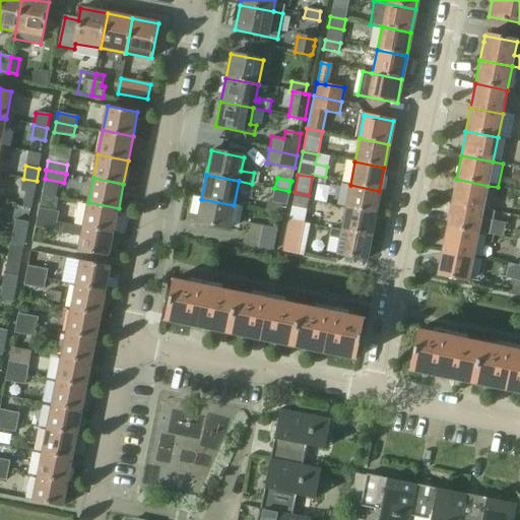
[(34,193),(37,181),(23,179),(20,191),(34,193)]
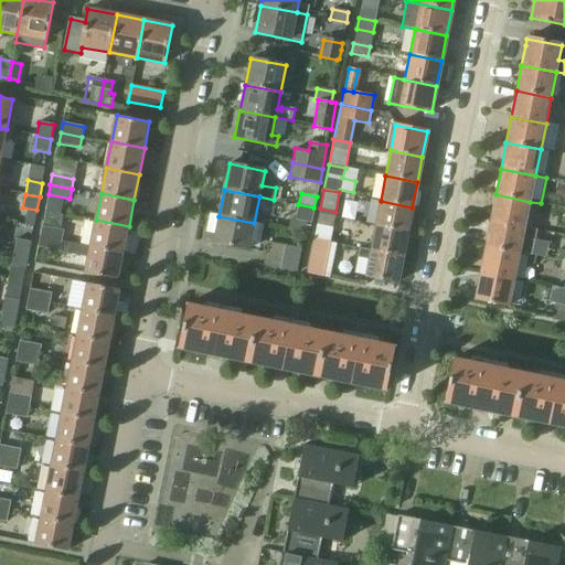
[(530,202),(496,194),(490,221),(525,227),(530,202)]
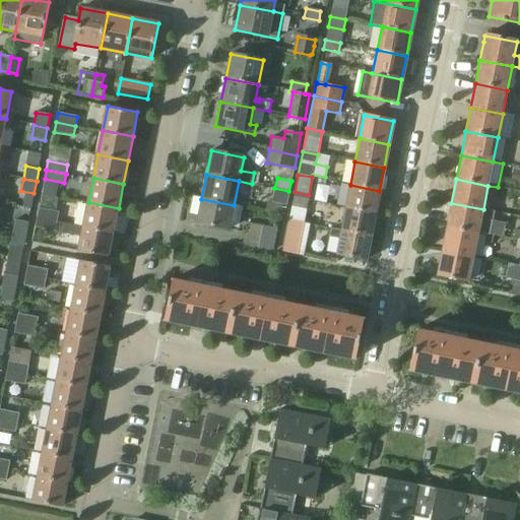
[(326,202),(329,186),(317,184),(314,200),(326,202)]
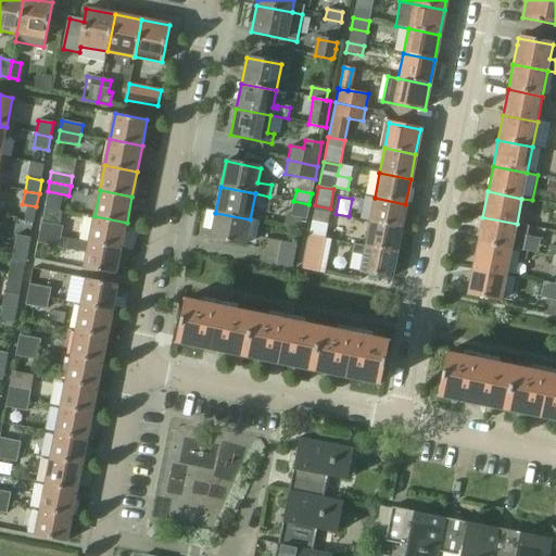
[(405,204),(375,198),(369,223),(401,228),(405,204)]
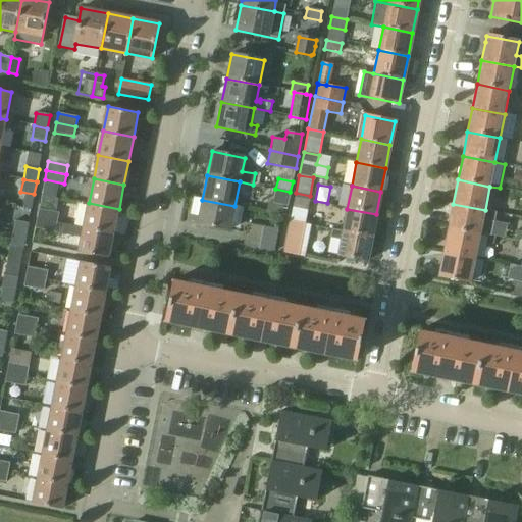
[(295,198),(293,208),(307,211),(309,201),(295,198)]
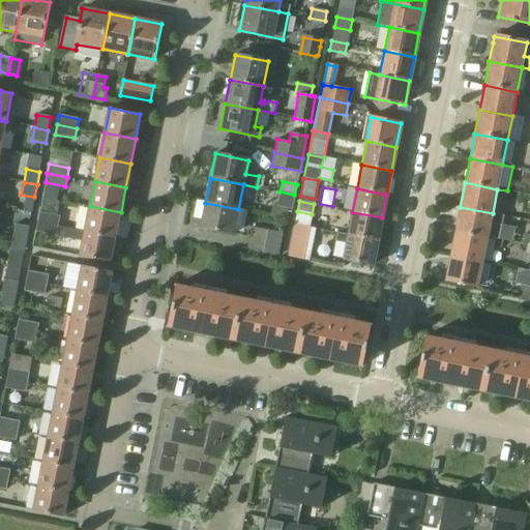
[(238,209),(205,203),(200,227),(234,234),(238,209)]
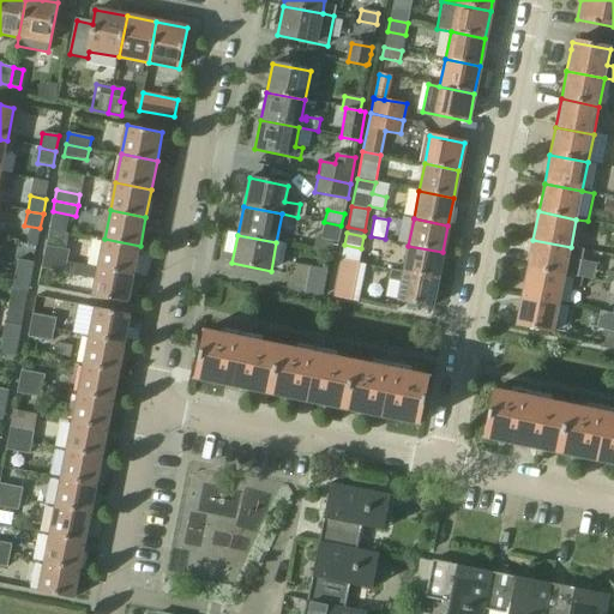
[(98,266),(134,274),(140,246),(104,239),(98,266)]
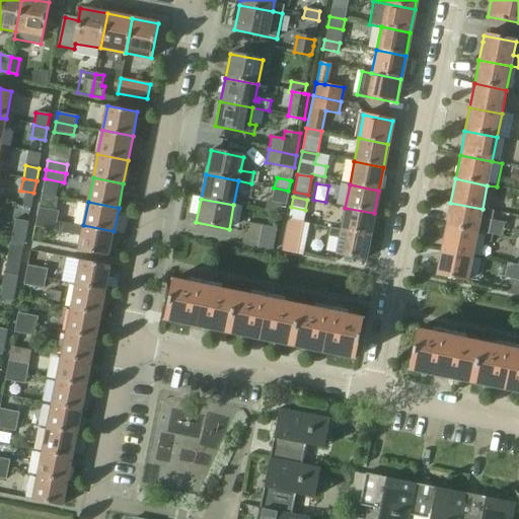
[(282,205),(267,202),(266,211),(280,214),(282,205)]
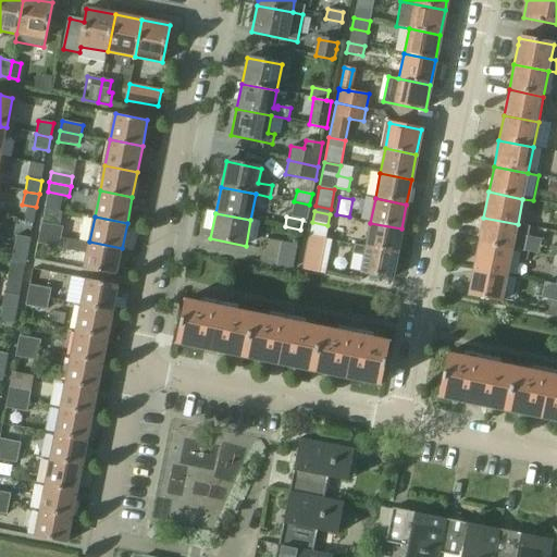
[(478,243),(512,250),(523,252),(527,238),(516,236),(518,224),(483,218),(478,243)]
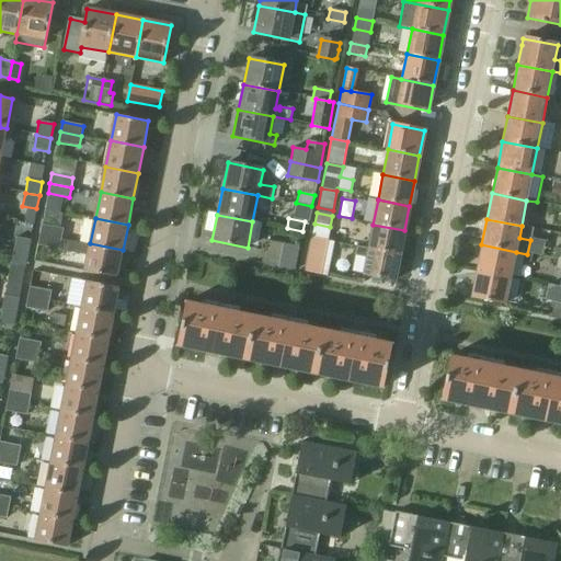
[(404,230),(373,225),(368,249),(399,255),(404,230)]
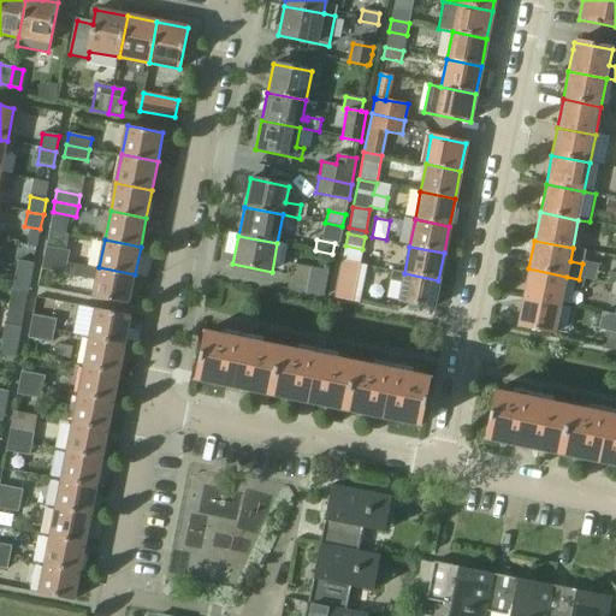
[(43,259),(67,262),(69,252),(46,248),(43,259)]
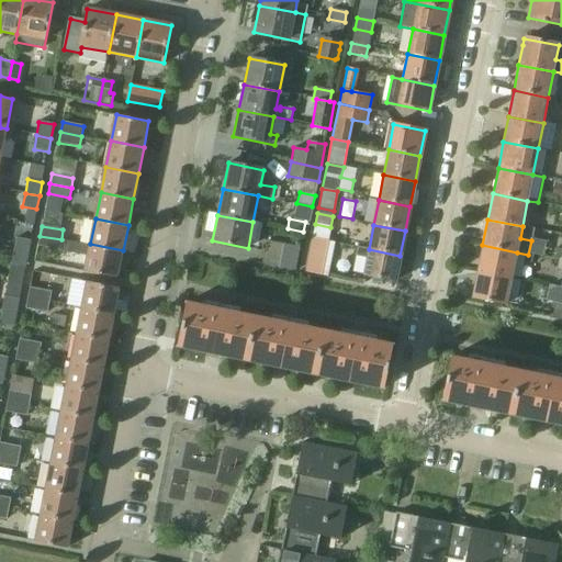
[(59,250),(62,239),(40,236),(37,246),(59,250)]
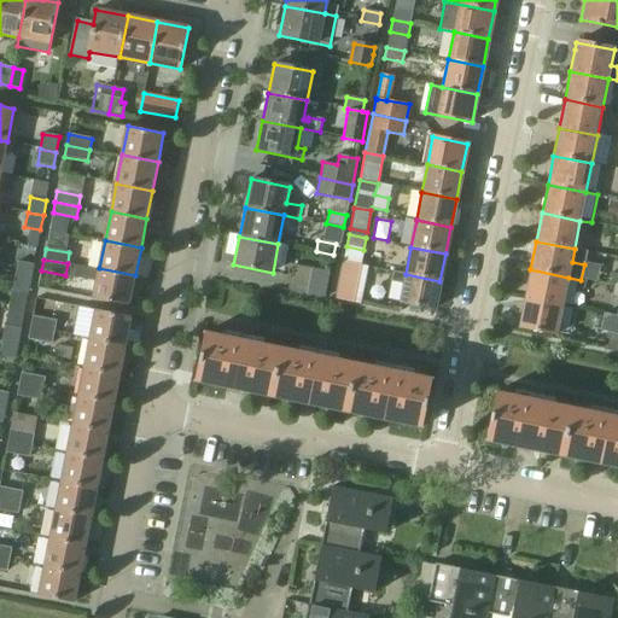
[(15,277),(31,280),(34,264),(17,262),(15,277)]
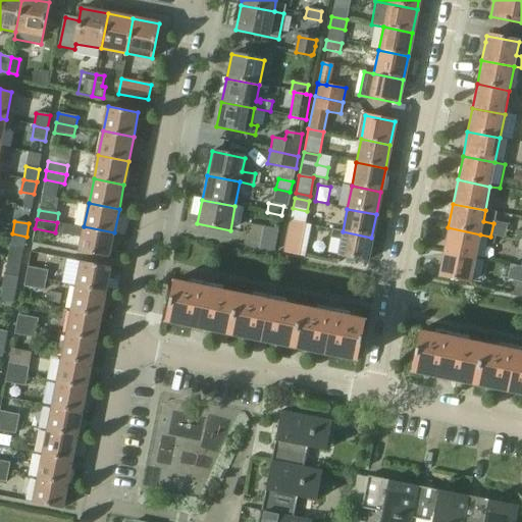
[(306,253),(310,225),(290,222),(285,249),(306,253)]
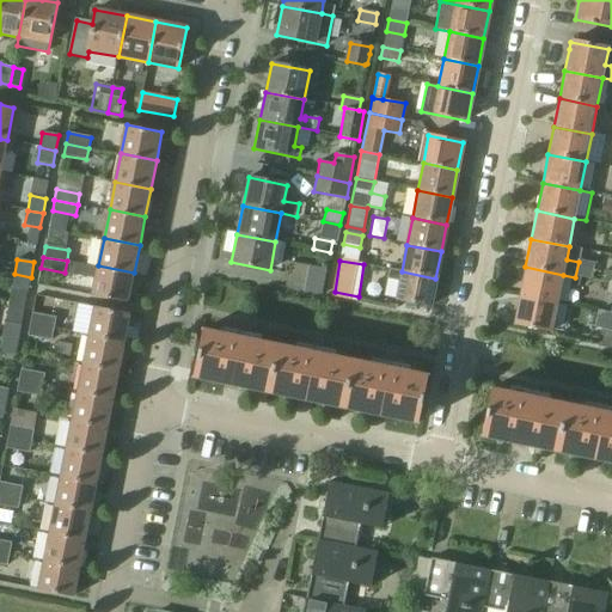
[(128,301),(134,273),(98,265),(92,294),(128,301)]
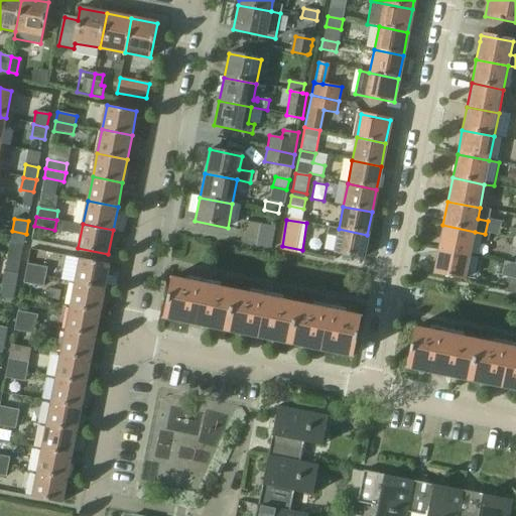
[(256,247),(271,250),(275,227),(260,225),(256,247)]
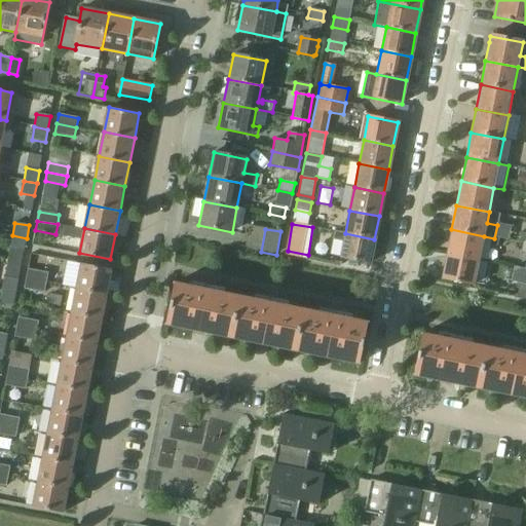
[(484,236),(451,229),(447,254),(479,260),(484,236)]
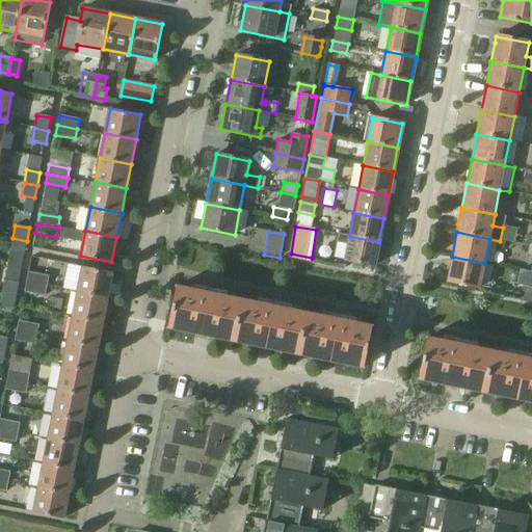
[(378,242),(349,236),(339,234),(338,242),(347,244),(344,261),(374,266),(378,242)]
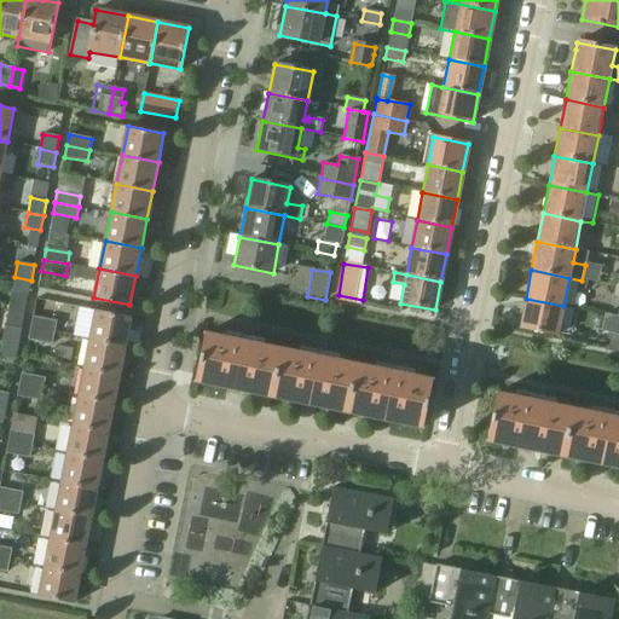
[(28,295),(32,281),(15,277),(12,291),(28,295)]
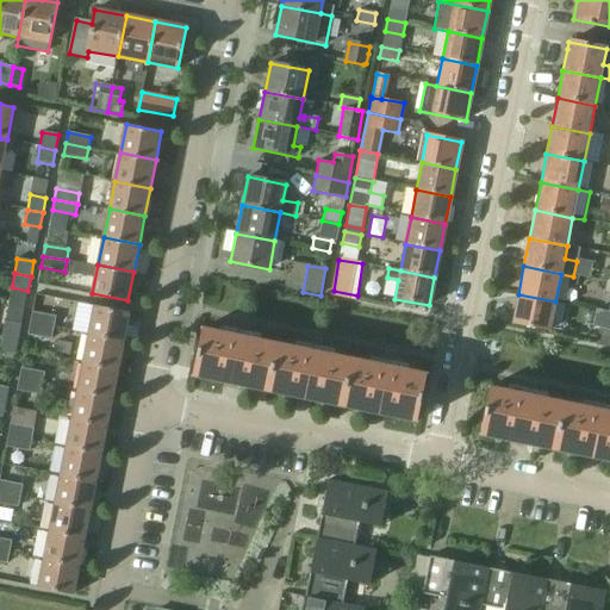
[(551,330),(555,302),(518,294),(512,323),(551,330)]
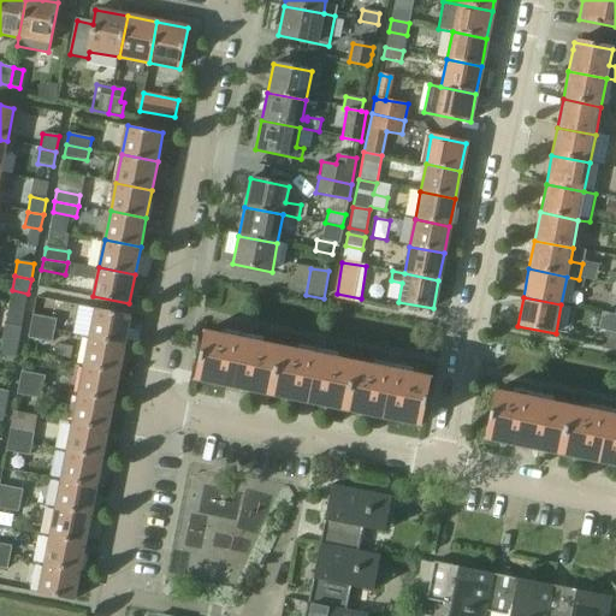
[(89,338),(125,345),(131,317),(95,309),(89,338)]
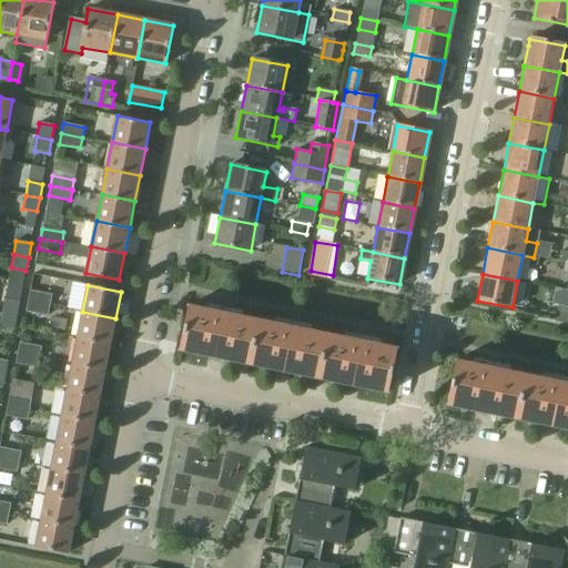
[(28,302),(50,306),(51,295),(30,292),(28,302)]
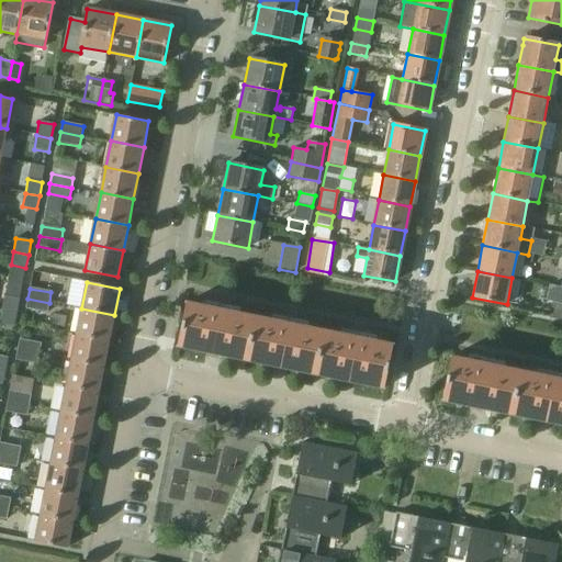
[(2,311),(17,313),(19,300),(4,296),(2,311)]
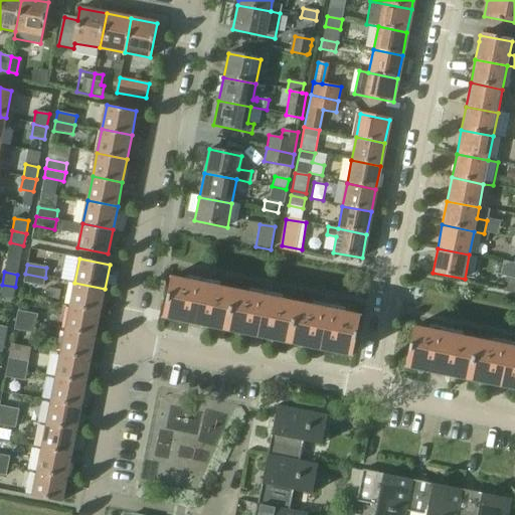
[(43,287),(45,278),(25,274),(24,284),(43,287)]
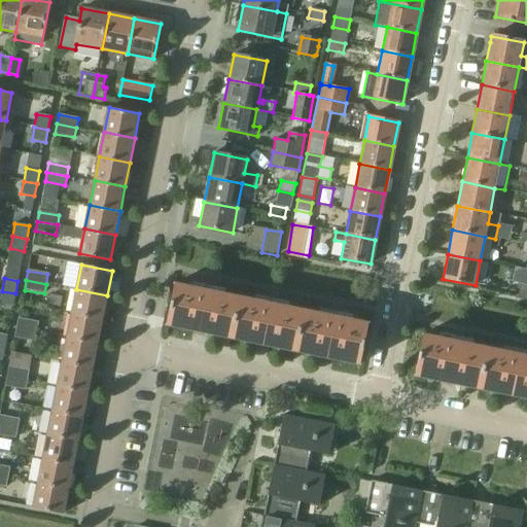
[(369,323),(175,284),(166,325),(360,364),(369,323)]
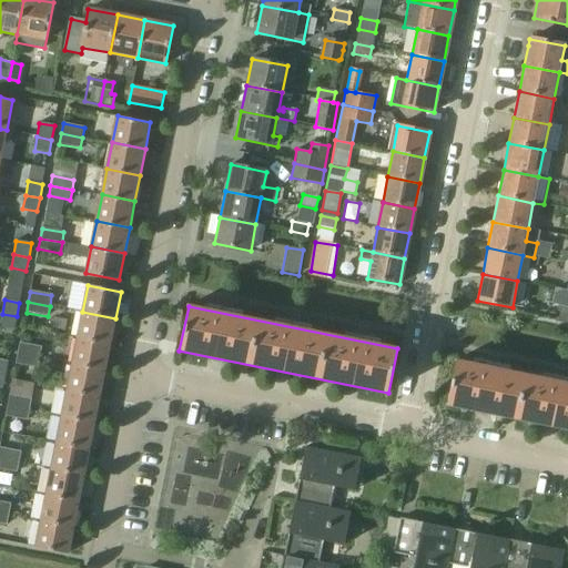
[(77,337),(110,344),(115,318),(82,312),(77,337)]
